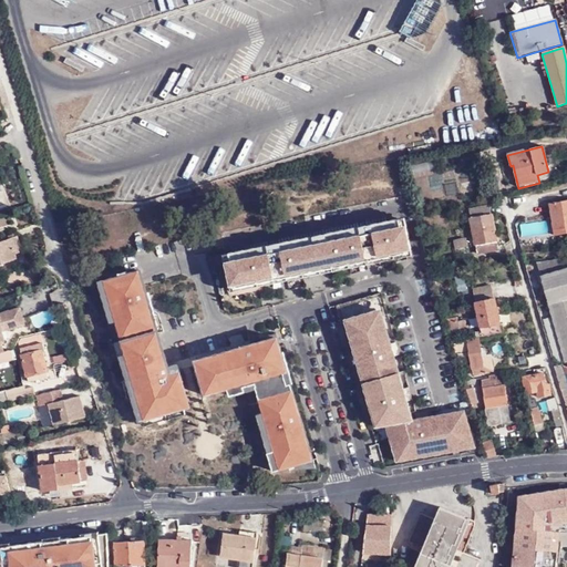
[(566,200),(550,204),(555,229),(566,227),(566,200)]
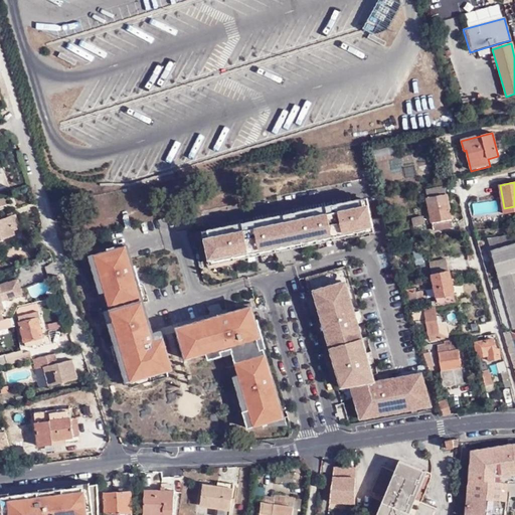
[(445,187),(425,190),(436,231),(454,228),(445,187)]
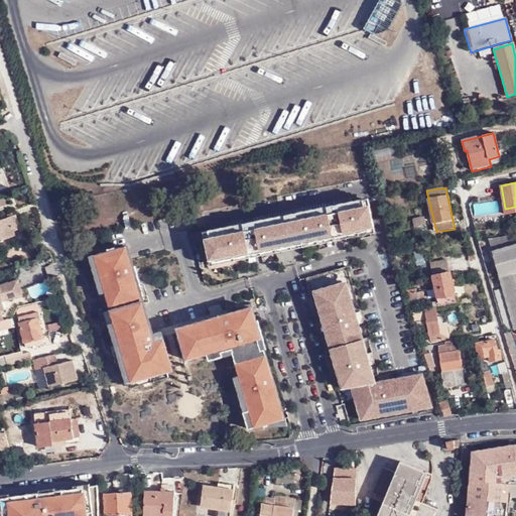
[(369,199),(204,232),(211,265),(260,255),(300,247),(342,239),(376,232),(369,199)]
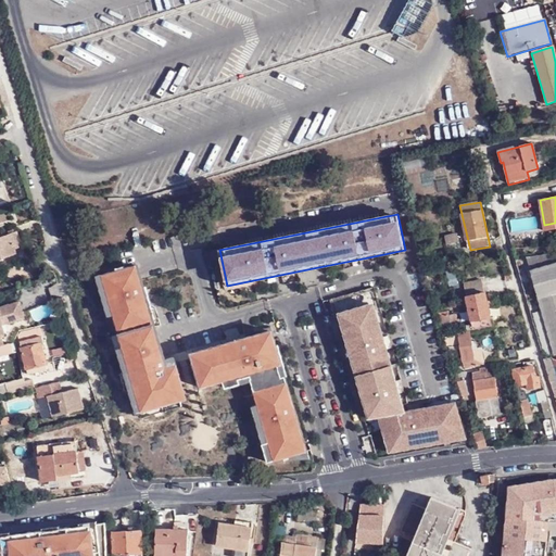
[(0,261),(17,255),(15,250),(23,248),(17,234),(3,238),(0,230),(0,261)]
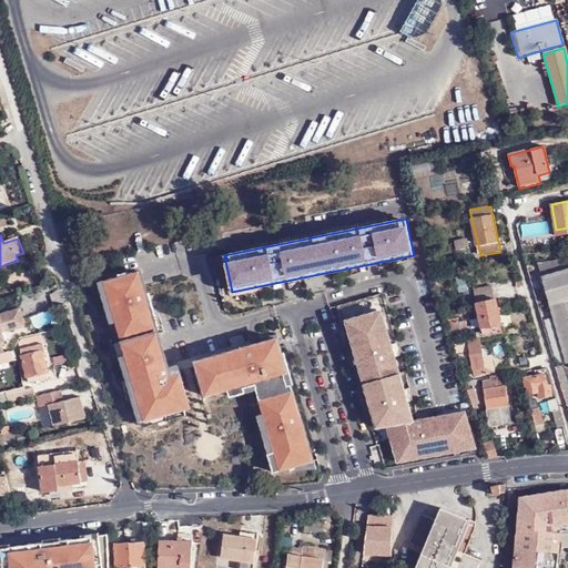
[(467,242),(455,244),(456,252),(469,249),(467,242)]
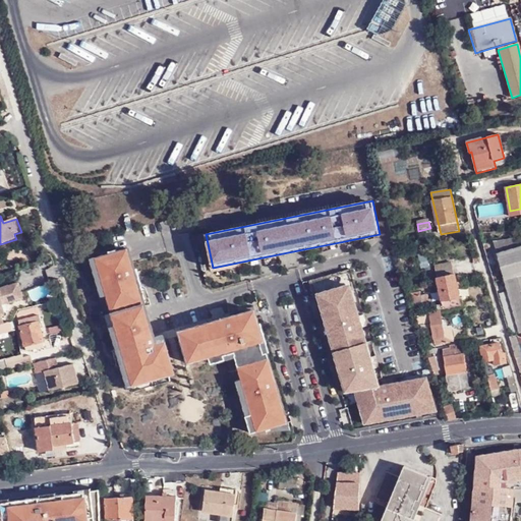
[(520,275),(520,236),(495,241),(506,280),(520,275)]
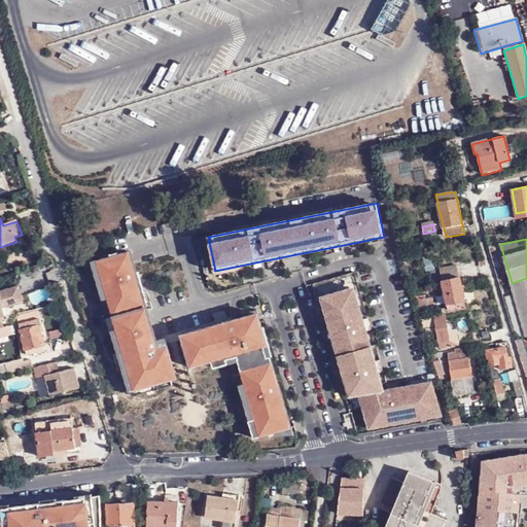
[(132,398),(174,385),(169,365),(173,363),(167,342),(162,344),(139,282),(142,281),(140,275),(139,272),(137,273),(131,251),(117,255),(116,253),(101,257),(102,260),(91,264),(102,301),(107,299),(116,331),(111,334),(117,354),(114,356),(118,372),(124,370),(132,398)]
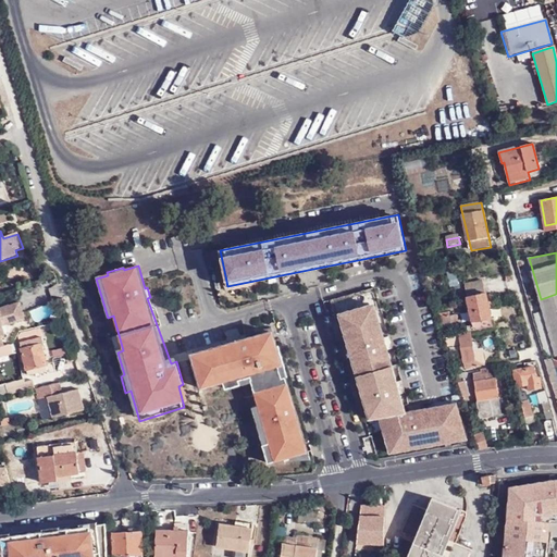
[(493,326),(491,318),(484,281),(465,284),(473,321),(474,325),(474,331),(493,326)]
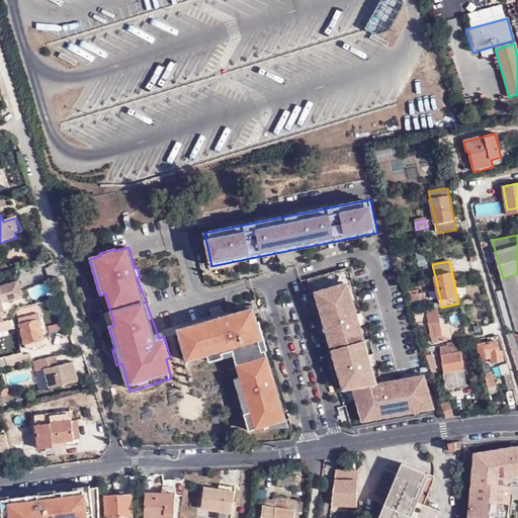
[(517,273),(503,278),(505,287),(517,332),(517,331),(517,273)]
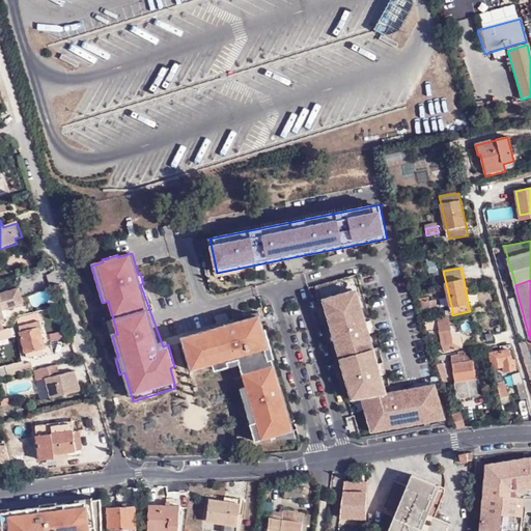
[(28,296),(33,307),(52,299),(47,287),(28,296)]
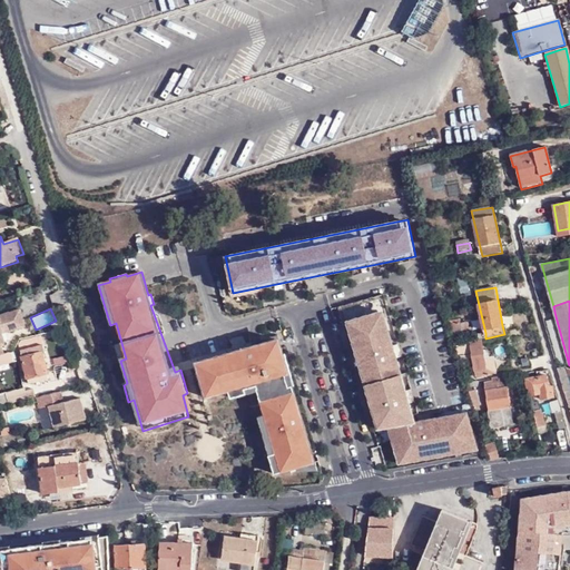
[(5,330),(25,324),(21,311),(0,316),(0,355),(5,355),(1,345),(0,341),(0,334),(3,334),(6,333),(5,330)]
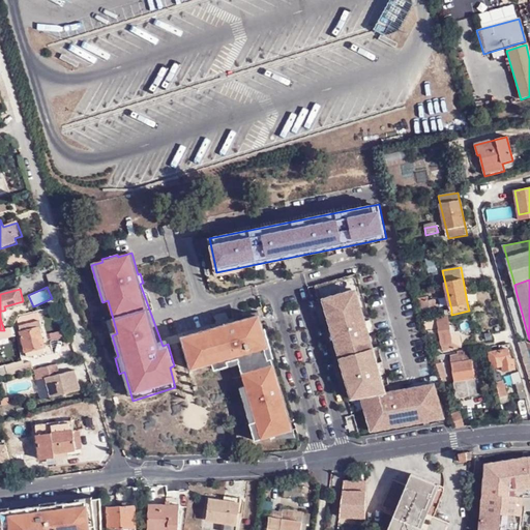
[(371,434),(446,420),(435,383),(402,389),(387,392),(381,372),(369,328),(357,289),(321,299),(351,402),(360,400),(371,434)]
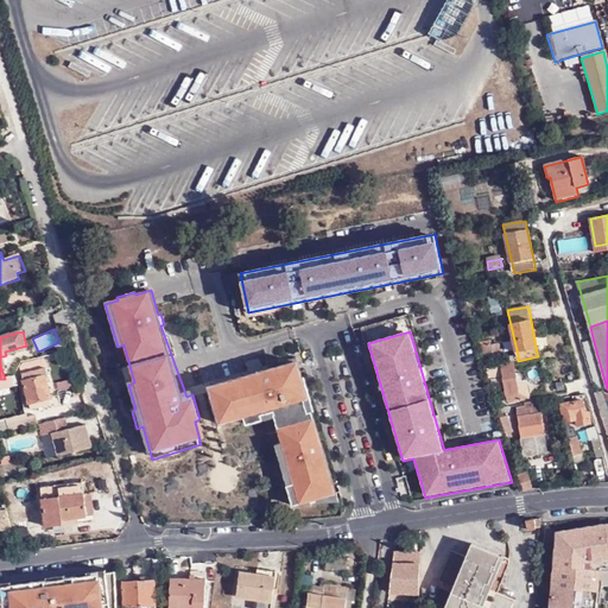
[(596,392),(607,390),(593,337),(582,341),(596,392)]
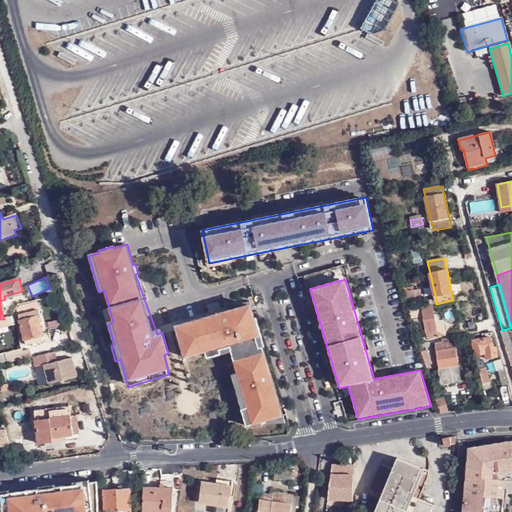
[(407,302),(421,300),(418,287),(409,289),(408,287),(406,287),(407,289),(405,290),(407,302)]
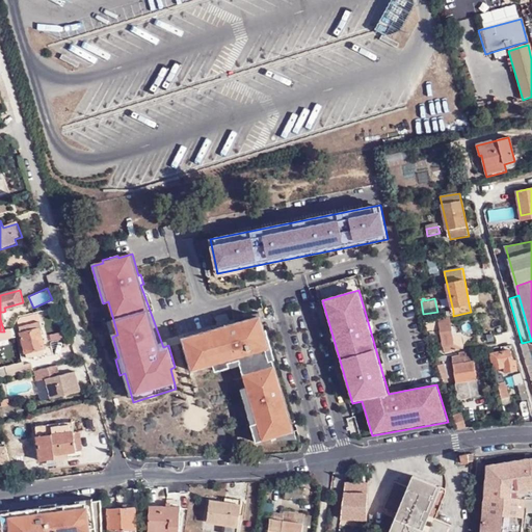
[(222,326),(182,339),(191,373),(214,367),(216,373),(241,366),(247,389),(241,390),(258,444),(276,439),(277,441),(297,440),(288,409),(261,316),(222,326)]
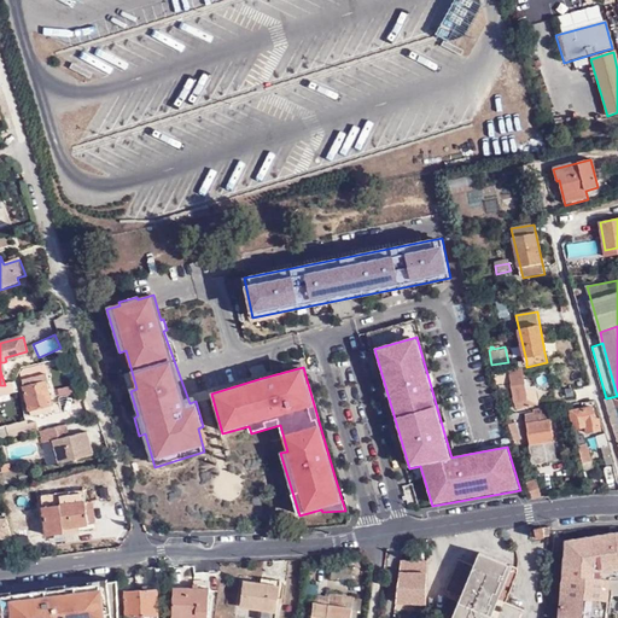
[(523,371),(511,372),(516,402),(528,401),(524,380),(523,371)]
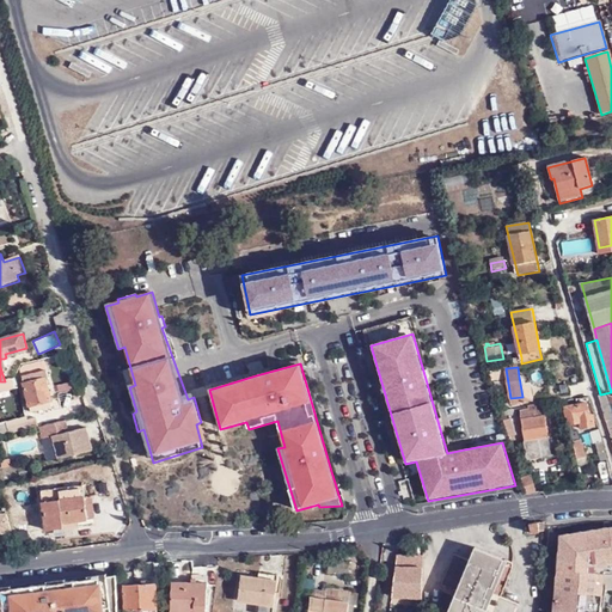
[(522,397),(510,398),(512,407),(534,403),(531,384),(526,385),(525,375),(519,377),(522,397)]
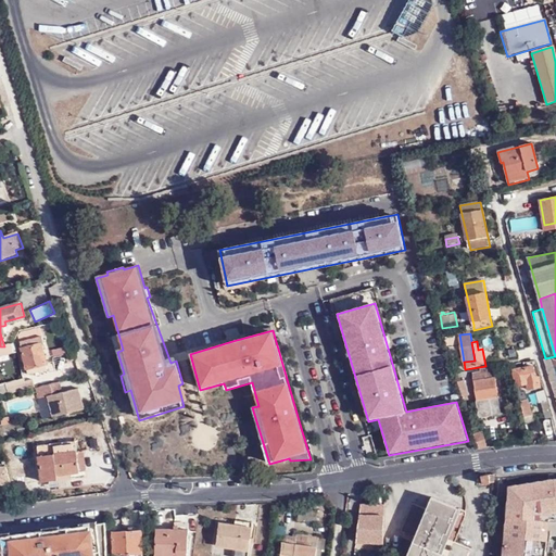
[(27,369),(47,365),(42,345),(22,350),(27,369)]
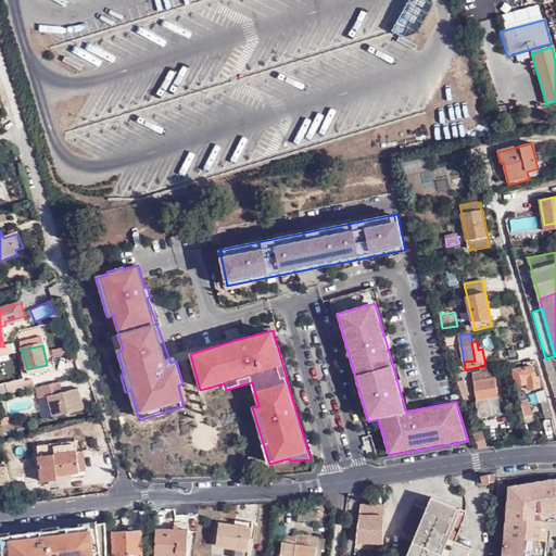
[(544,359),(553,391),(555,390),(555,382),(548,358),(544,359)]
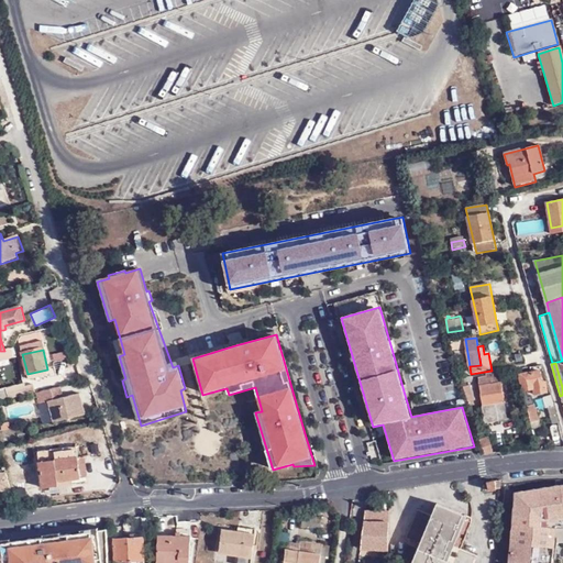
[(540,372),(544,371),(543,365),(531,367),(532,372),(520,374),(523,392),(534,389),(536,394),(548,392),(545,383),(542,383),(540,372)]
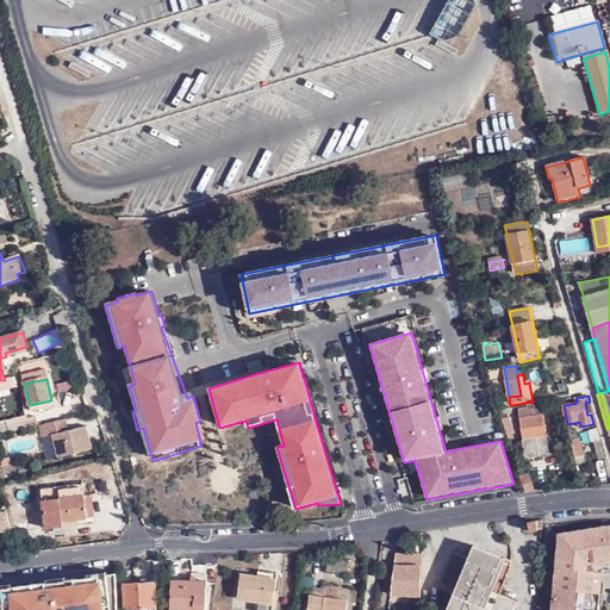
[(548,446),(542,403),(527,405),(527,410),(518,411),(526,449),(527,460),(549,456),(548,446)]
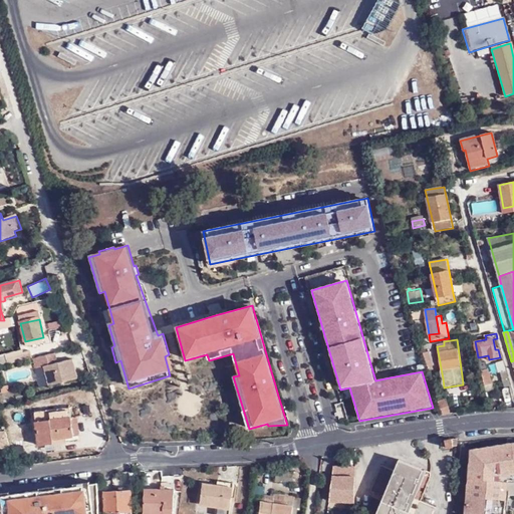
[(21,352),(5,356),(7,364),(22,360),(21,352)]
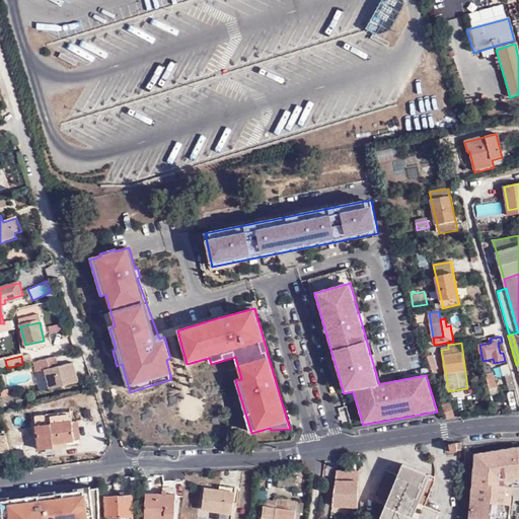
[(438,370),(434,356),(429,358),(432,371),(438,370)]
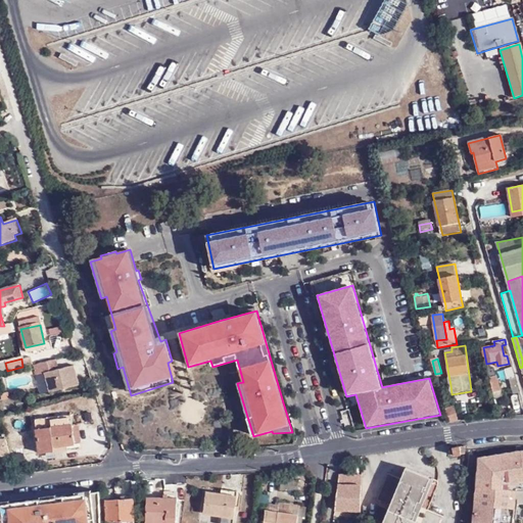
[(75,365),(44,373),(49,392),(80,384),(75,365)]
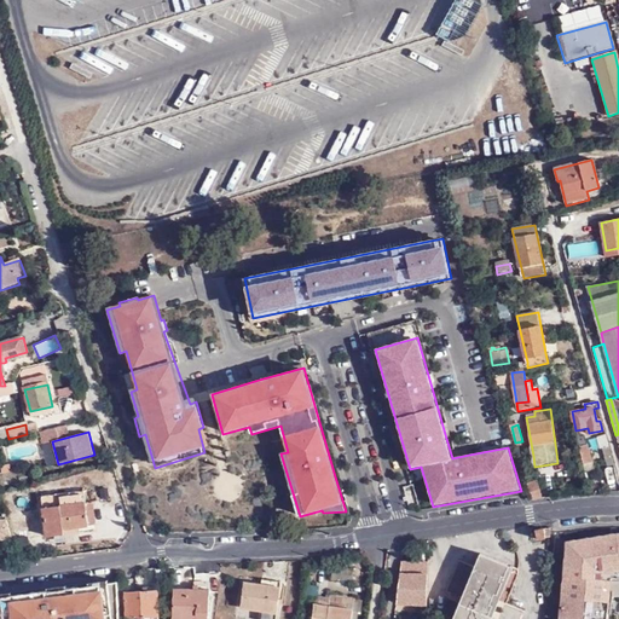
[(576,440),(583,466),(591,463),(588,445),(584,445),(582,439),(576,440)]
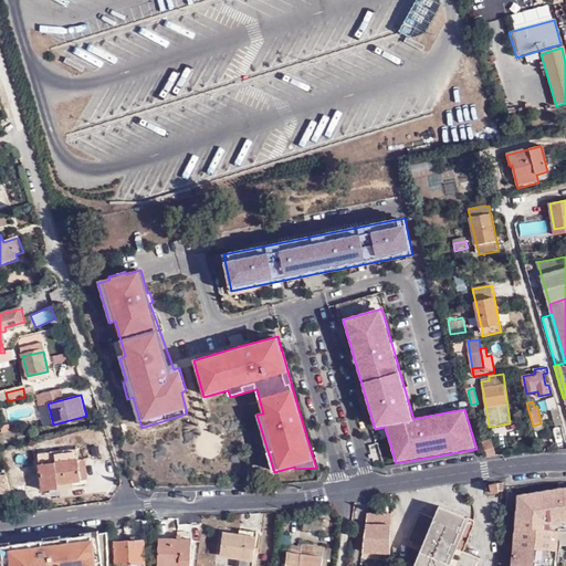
[(565,441),(557,409),(549,410),(558,442),(565,441)]
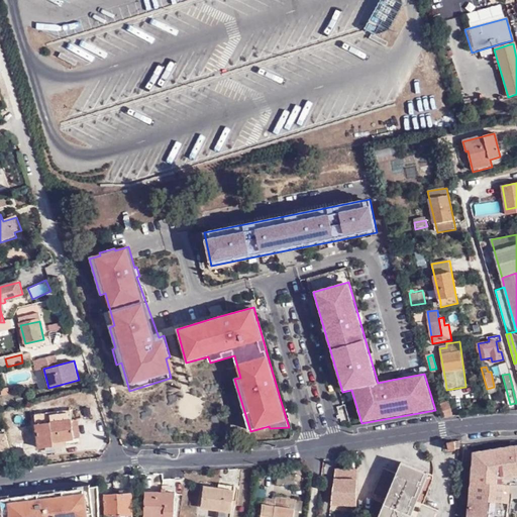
[(441,405),(444,418),(453,416),(449,403),(441,405)]
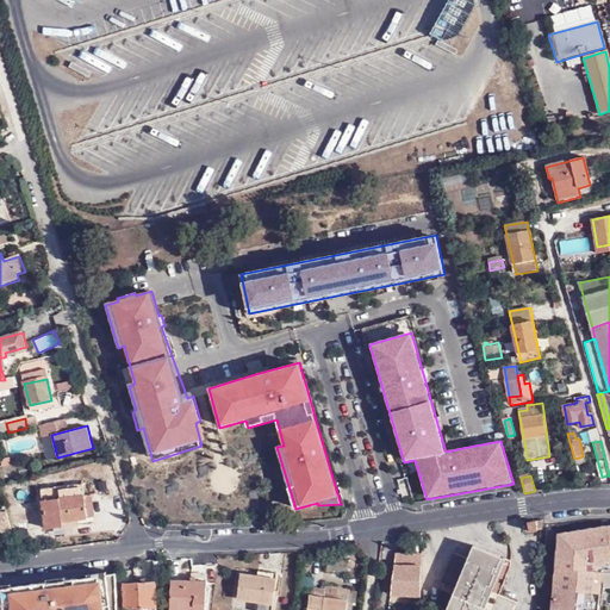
[(43,491),(44,502),(85,498),(85,486),(43,491)]
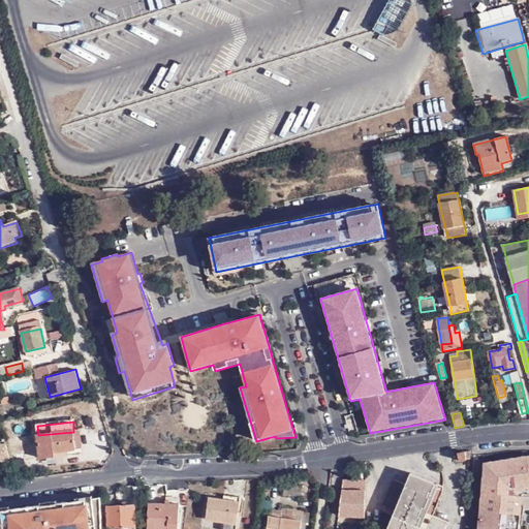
[(81,431),(73,432),(75,450),(83,449),(81,431)]
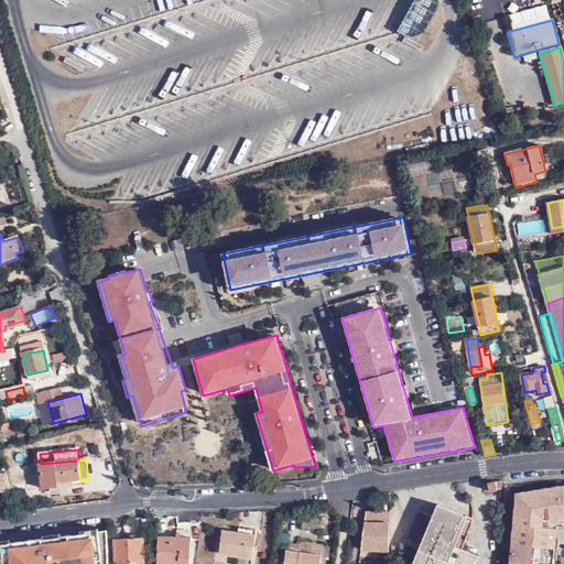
[(58,483),(74,481),(80,481),(80,480),(78,461),(41,464),(44,490),(58,488),(58,483)]
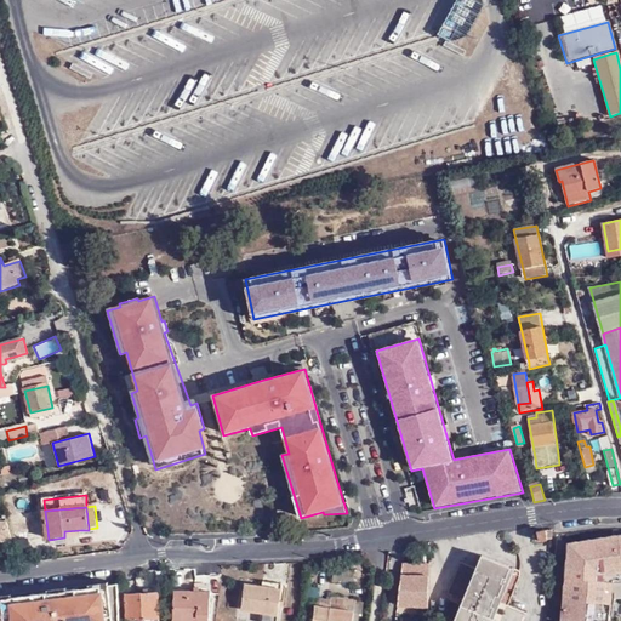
[(7,524),(0,524),(0,545),(13,543),(7,524)]
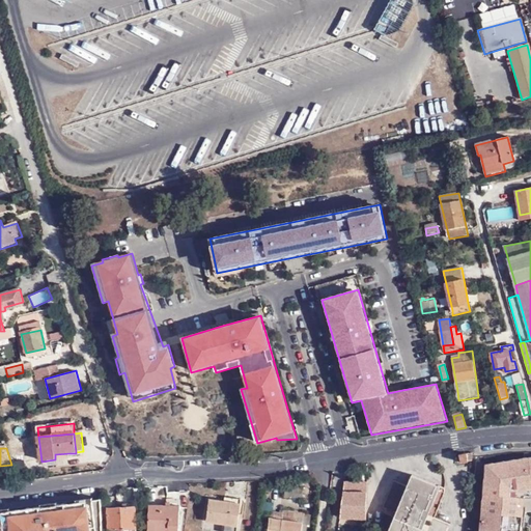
[(460,456),(462,465),(472,463),(473,453),(472,453),(460,456)]
